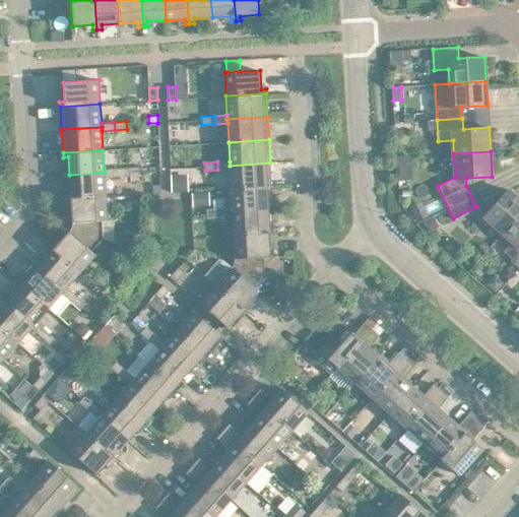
[(217,170),(230,170),(230,166),(230,162),(217,162),(217,170)]
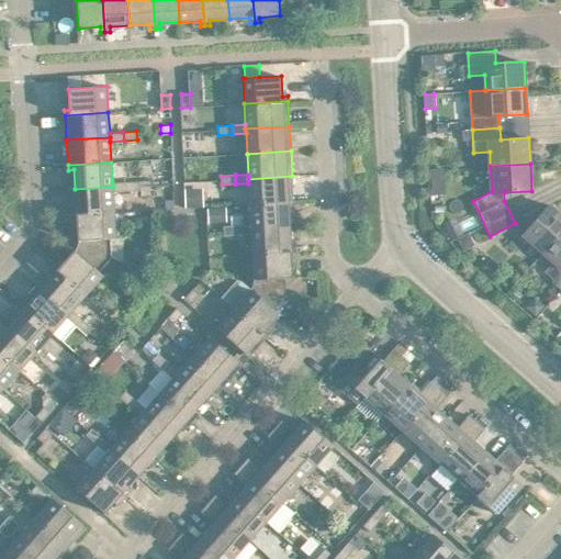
[(250,203),(293,201),(292,176),(248,179),(248,183),(250,203)]
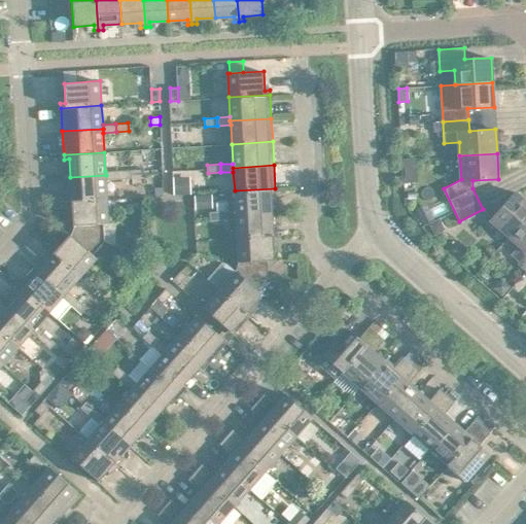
[(105,171),(106,175),(106,179),(118,178),(118,170),(105,171)]
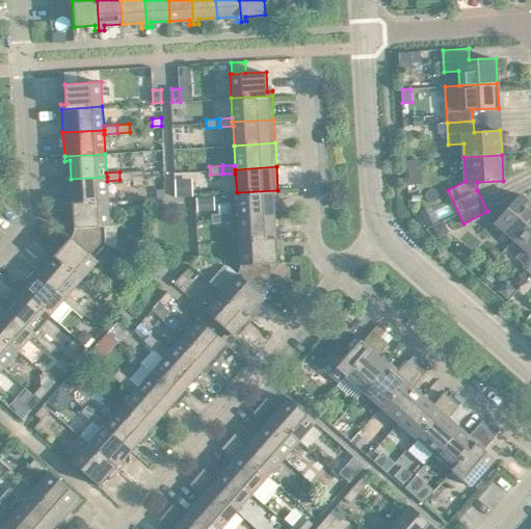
[(120,172),(120,180),(133,180),(132,172),(120,172)]
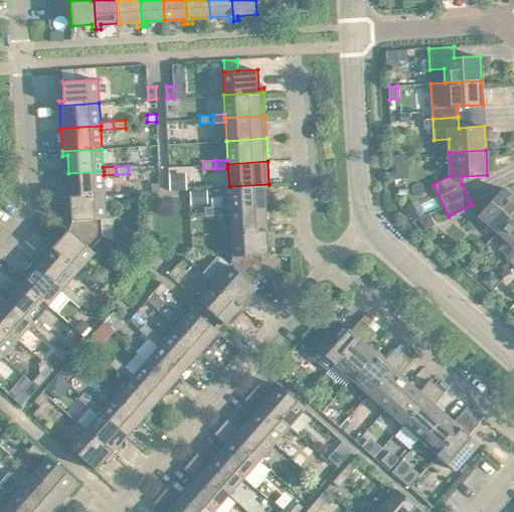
[(64,192),(65,197),(105,194),(104,175),(104,171),(68,173),(69,192),(64,192)]
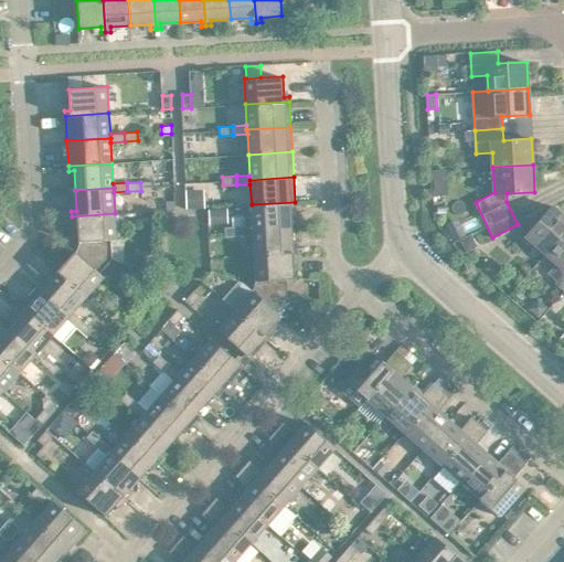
[(201,189),(187,189),(187,209),(201,208),(201,189)]
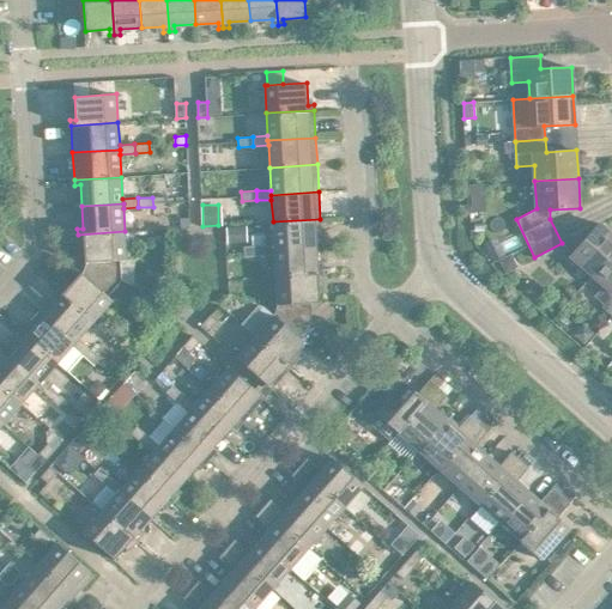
[(274,244),(274,249),(316,247),(315,225),(321,225),(320,219),(273,221),(274,244)]
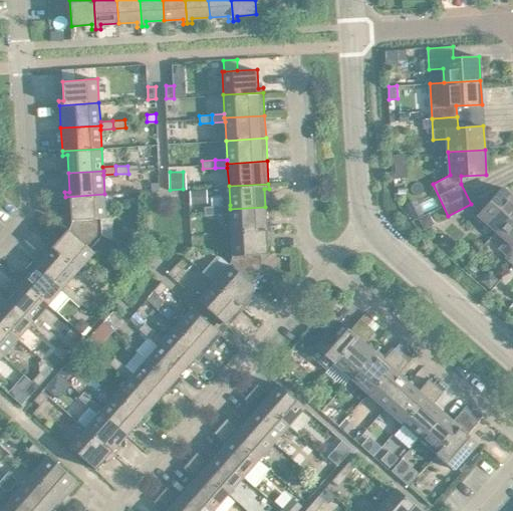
[(478,214),(496,230),(512,211),(512,196),(502,187),(478,214)]
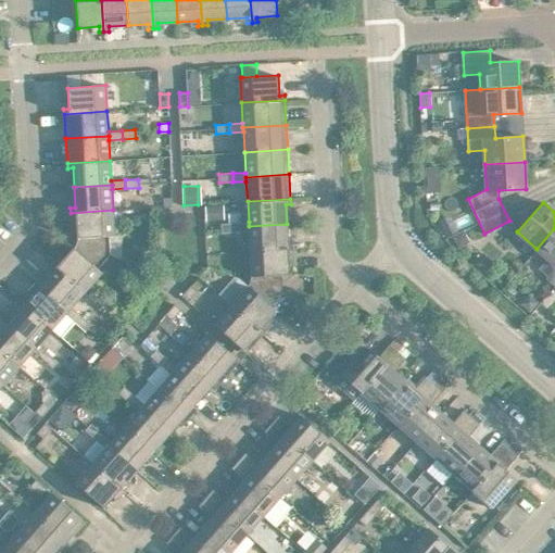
[(221,205),(206,205),(206,221),(221,220),(221,205)]
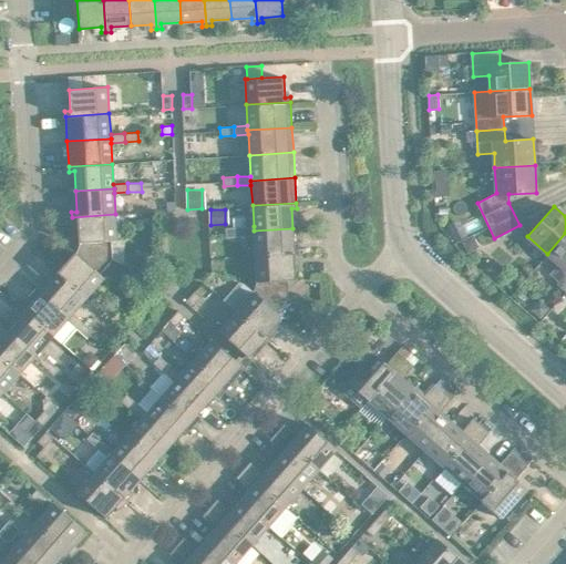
[(80,243),(78,247),(113,259),(112,241),(117,241),(115,214),(72,217),(72,222),(78,222),(79,243),(80,243)]
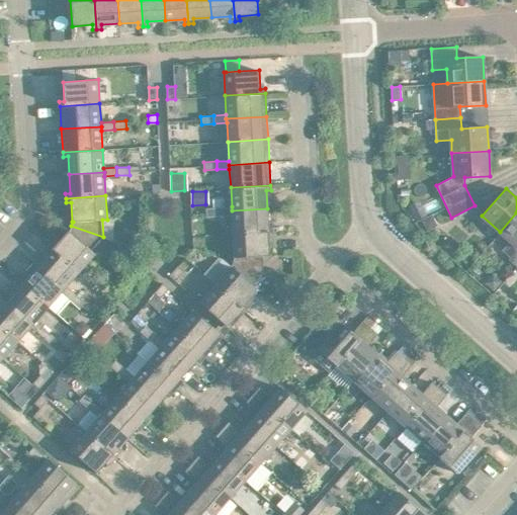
[(420,200),(409,205),(416,221),(427,216),(420,200)]
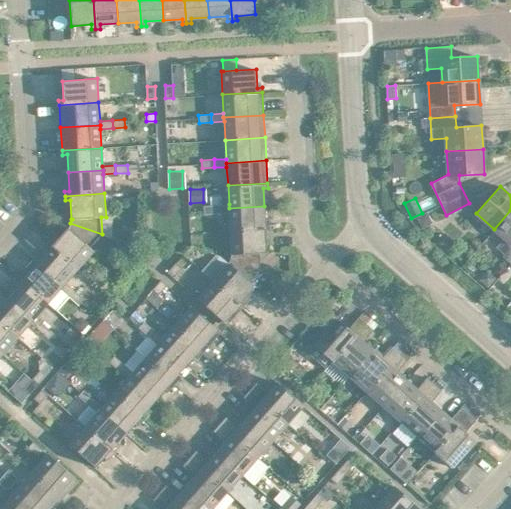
[(217,213),(229,212),(229,208),(229,204),(216,205),(217,213)]
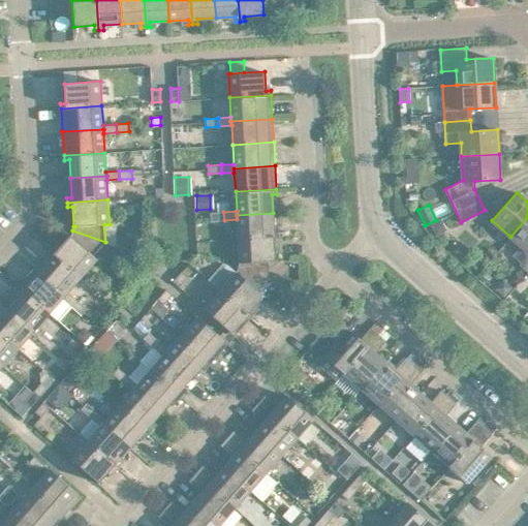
[(211,221),(224,220),(223,212),(211,213),(211,221)]
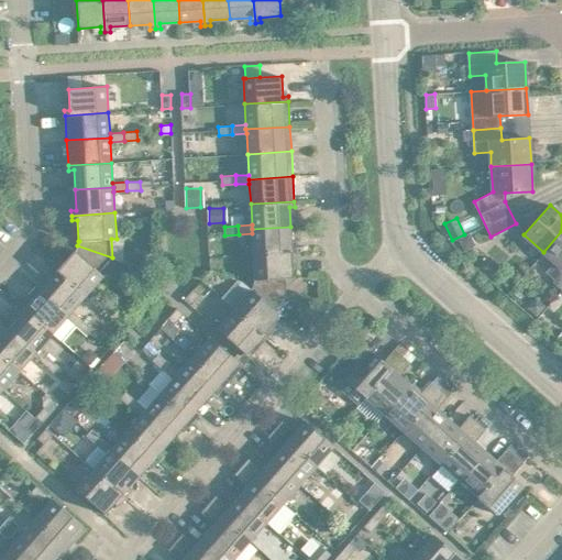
[(252,233),(253,254),(297,251),(297,246),(291,246),(290,227),(252,229),(252,233)]
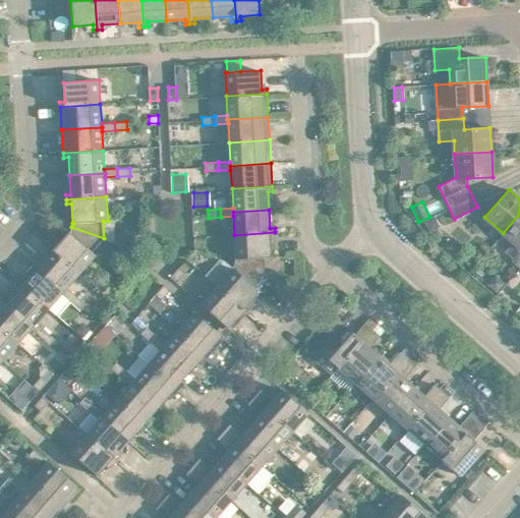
[(519,268),(519,214),(503,233),(519,247),(519,250),(512,261),(519,268)]
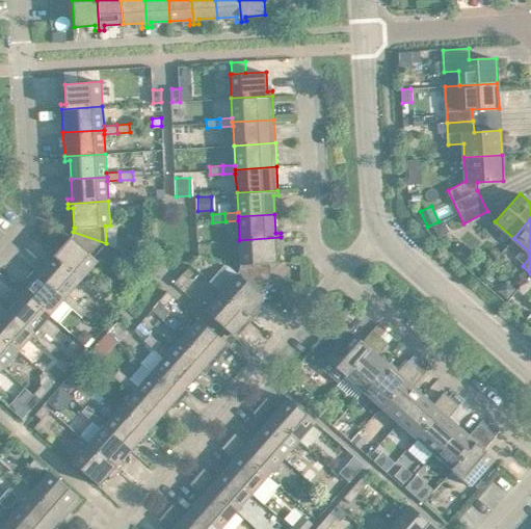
[(444,221),(433,227),(439,237),(449,232),(444,221)]
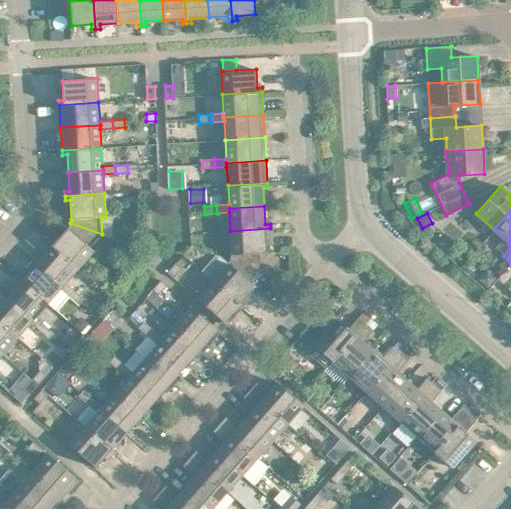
[(51,238),(48,242),(78,268),(94,250),(90,247),(102,234),(70,223),(68,228),(68,227),(55,241),(51,238)]
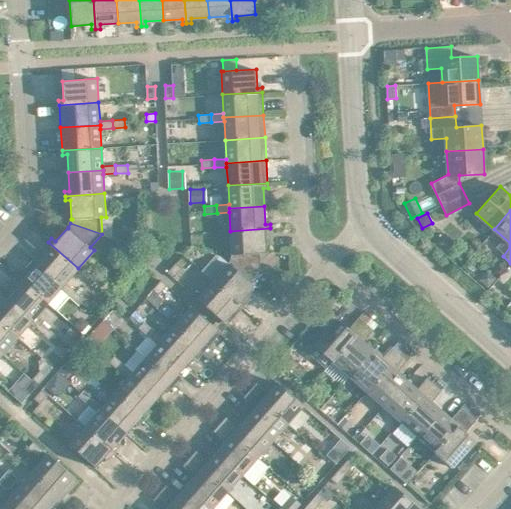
[(232,255),(230,259),(261,269),(259,253),(267,252),(266,233),(270,233),(270,228),(230,231),(232,255)]
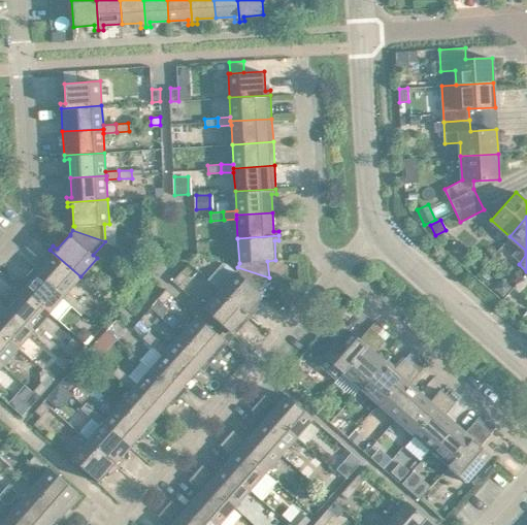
[(50,250),(34,267),(65,294),(68,291),(80,276),(50,250)]
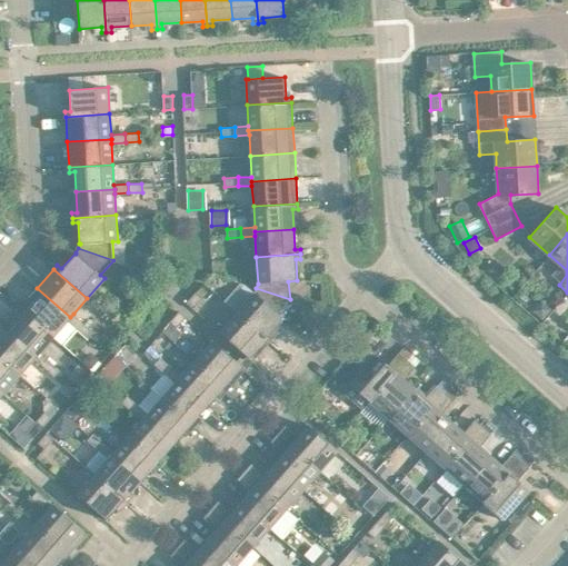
[(37,288),(20,307),(53,336),(67,320),(70,317),(37,288)]
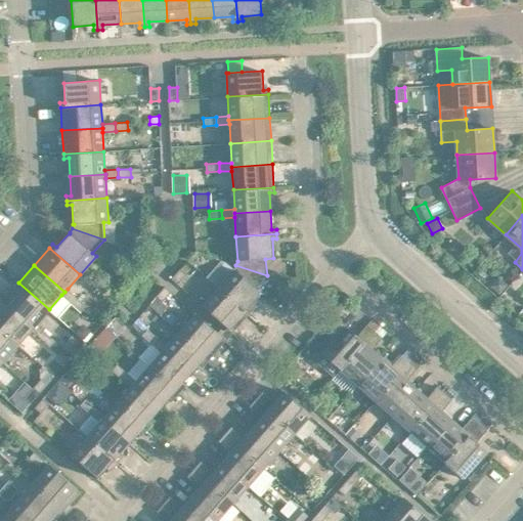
[(234,269),(218,288),(249,314),(252,311),(249,307),(261,293),(256,288),(267,275),(235,265),(234,269)]
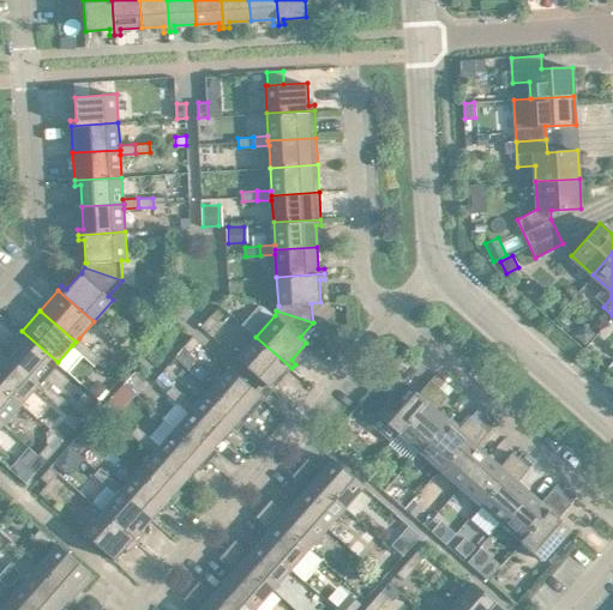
[(202,326),(209,332),(218,321),(211,314),(202,326)]
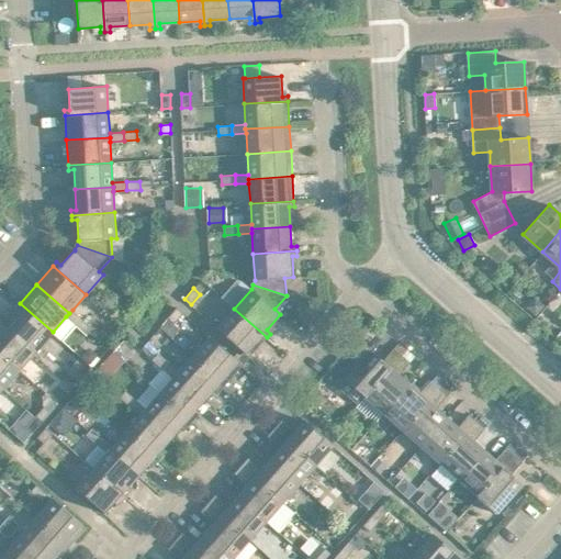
[(516,289),(511,295),(516,300),(522,294),(516,289)]
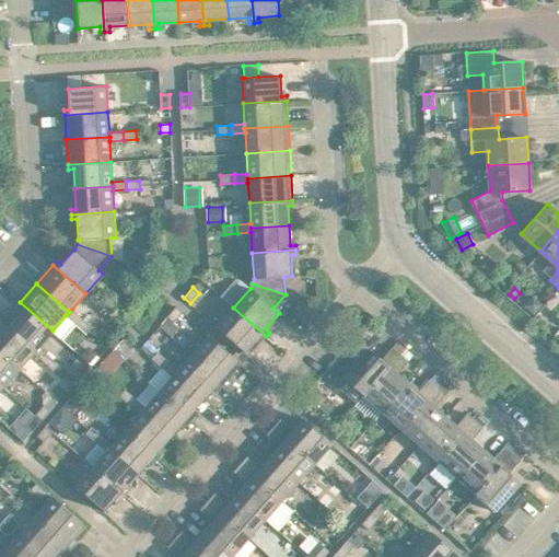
[(533,296),(524,305),(534,315),(543,304),(533,296)]
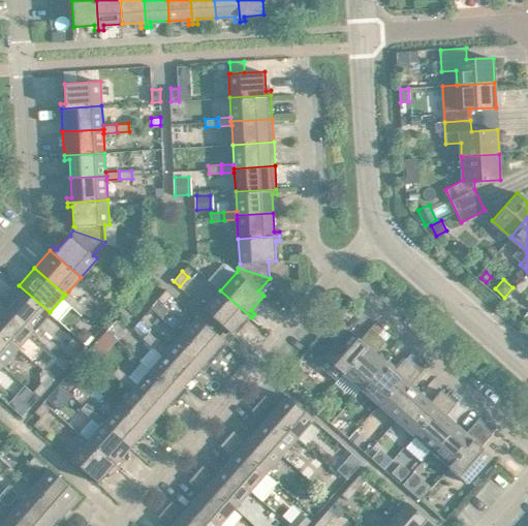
[(20,291),(7,306),(34,330),(37,327),(50,312),(19,285),(16,288),(20,291)]
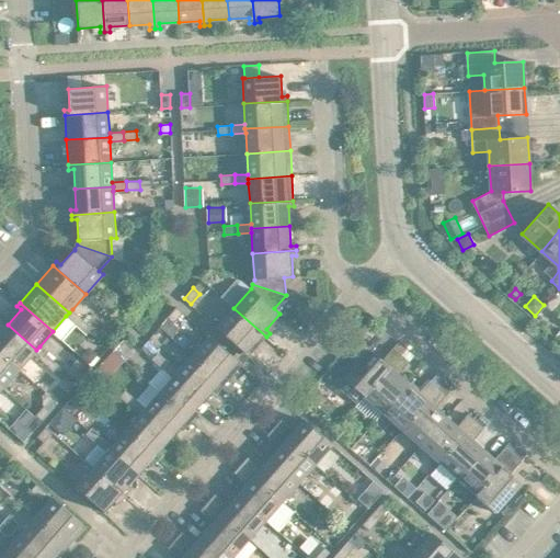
[(183,312),(176,306),(168,317),(174,322),(183,312)]
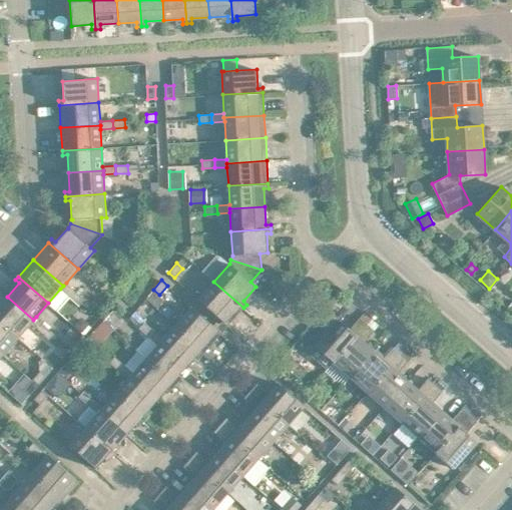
[(243,308),(213,282),(198,299),(227,326),(243,308)]
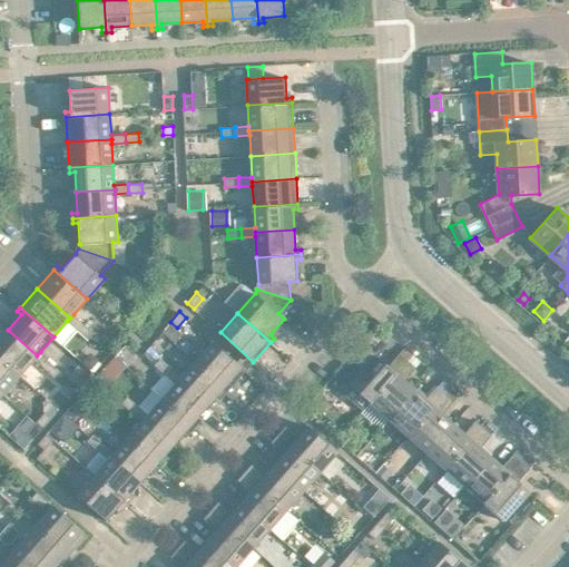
[(74,314),(70,318),(67,321),(78,330),(84,323),(74,314)]
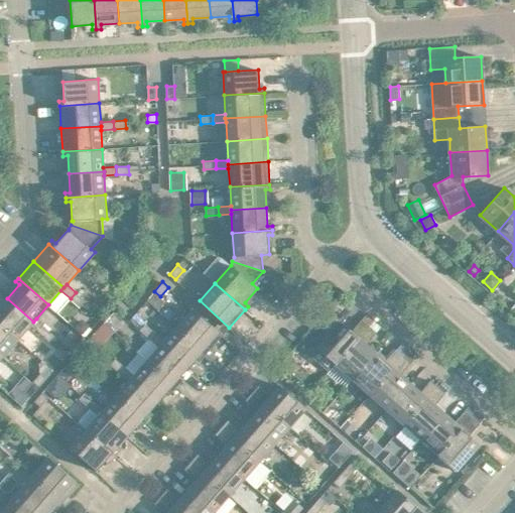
[(76,292),(71,298),(80,307),(85,301),(76,292)]
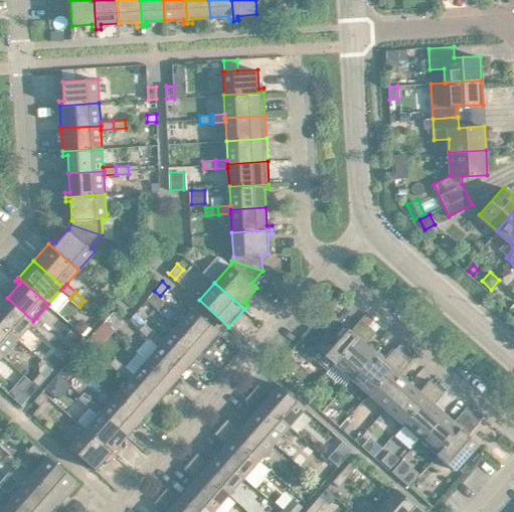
[(317,347),(335,363),(368,325),(361,319),(351,330),(341,322),(351,310),(336,297),(326,308),(335,316),(323,330),(328,334),(317,347)]
